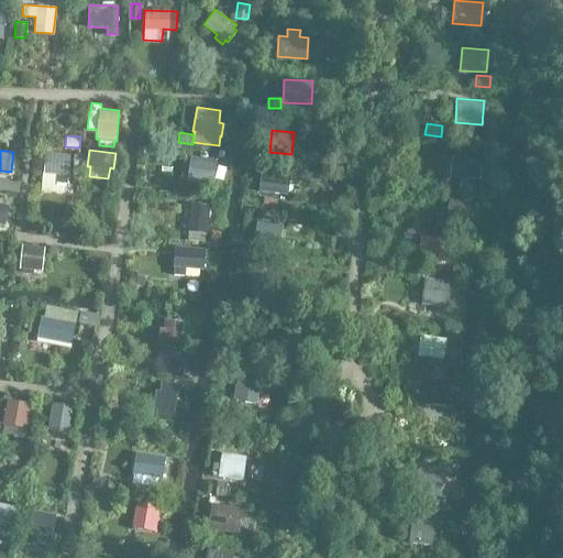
[(67,182),(69,154),(45,152),(44,172),(43,172),(41,190),(55,192),(55,181),(67,182)]
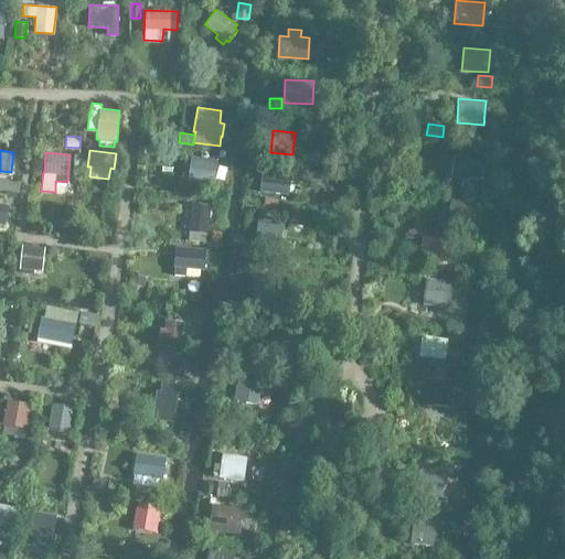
[(217,159),(191,154),(191,157),(184,157),(181,178),(188,179),(188,181),(214,184),(217,159)]
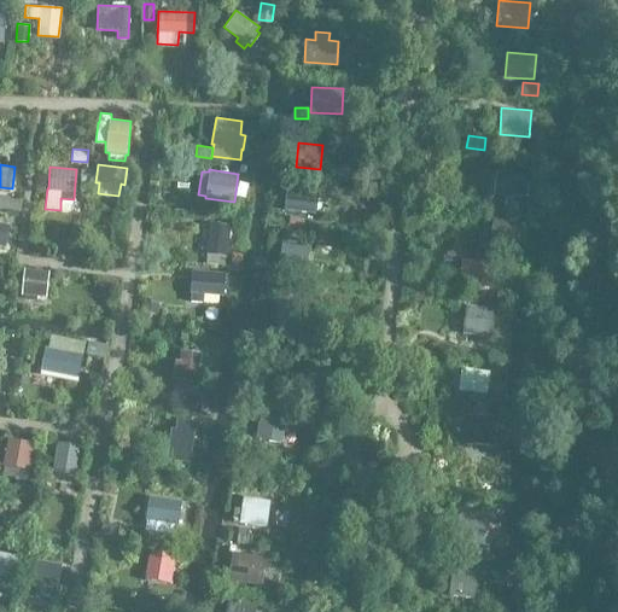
[(530,172),(496,169),(494,193),(528,197),(530,172)]
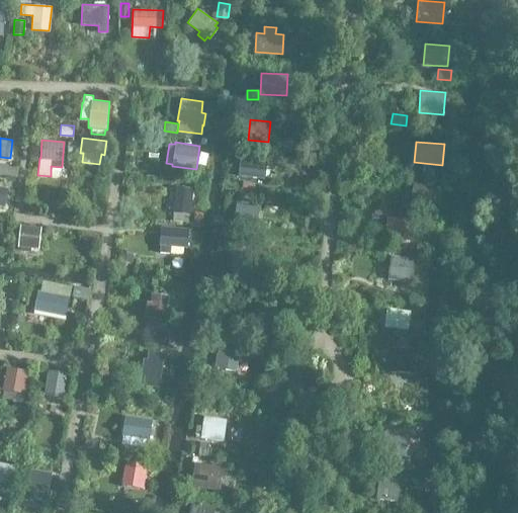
[(266,160),(240,158),(239,175),(264,178),(266,160)]
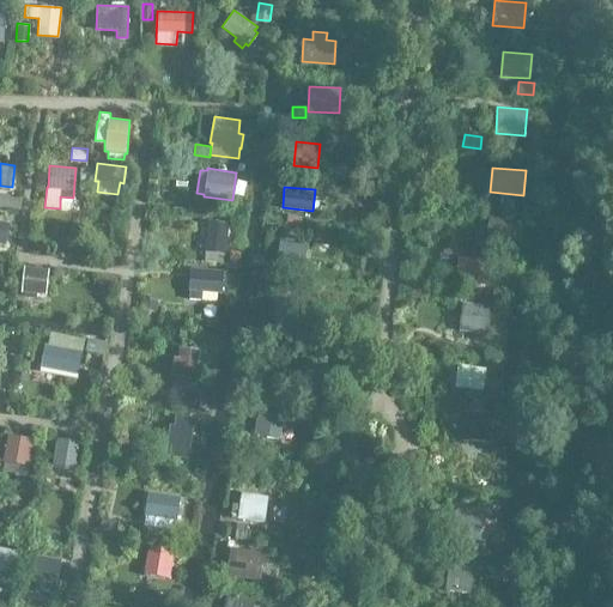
[(0,190),(0,205),(8,206),(8,205),(20,207),(22,196),(10,195),(10,193),(0,190)]
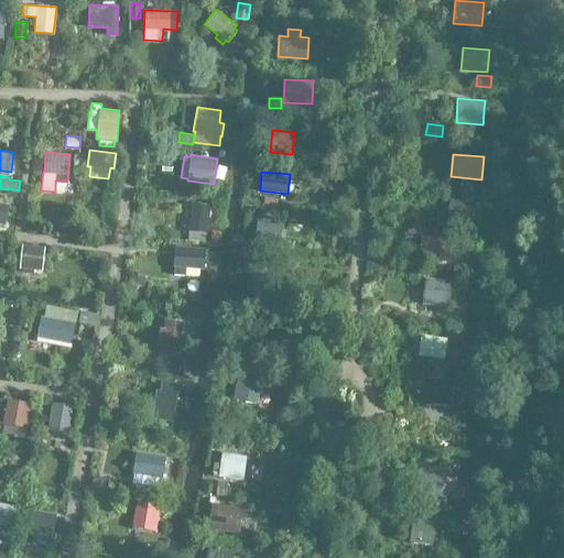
[(472,182),(461,181),(461,190),(470,192),(472,182)]
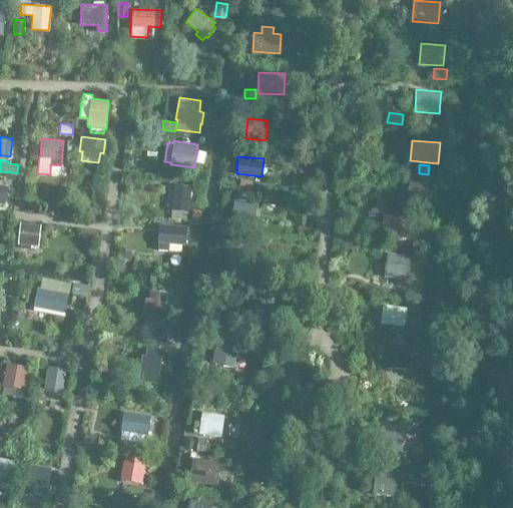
[(444,195),(445,182),(410,178),(408,199),(437,202),(437,195),(444,195)]
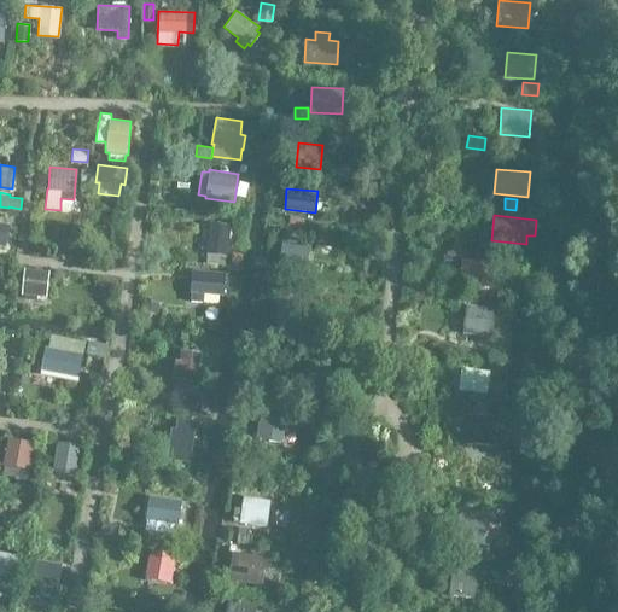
[(231,223),(209,221),(205,252),(207,252),(205,262),(225,264),(226,255),(227,256),(231,223)]
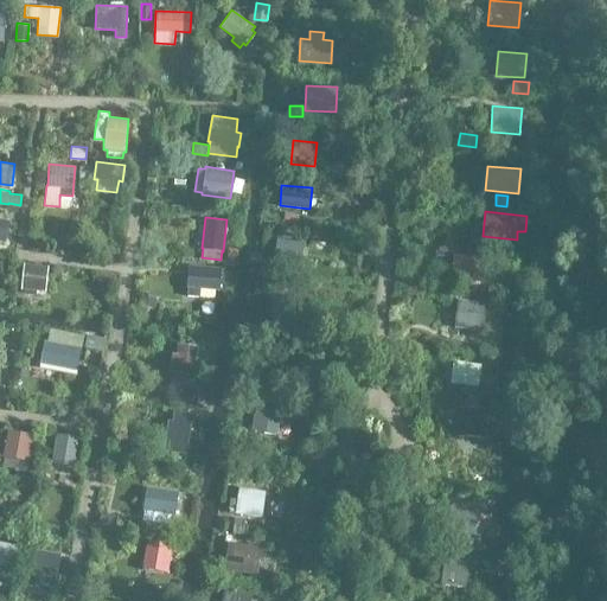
[(307,242),(276,237),(273,266),(304,269),(307,242)]
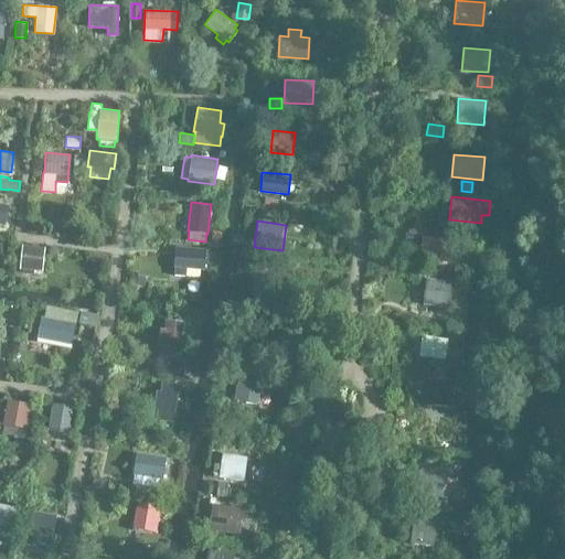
[(454,238),(424,235),(424,227),(395,224),(394,230),(398,232),(397,247),(422,249),(420,262),(450,266),(454,238)]
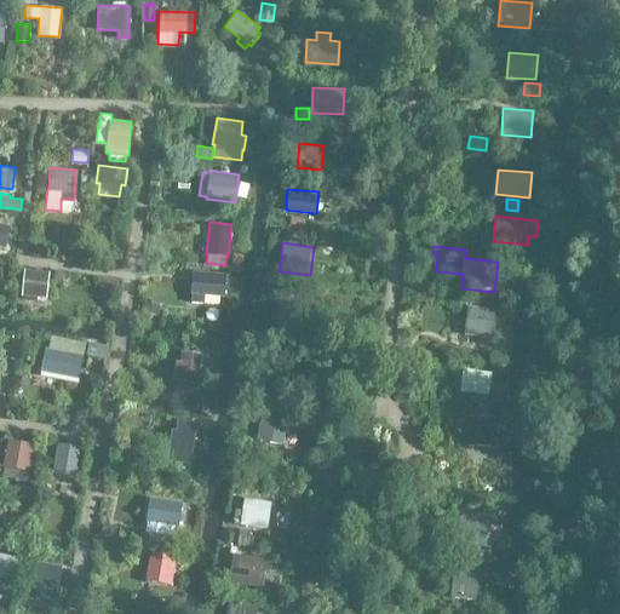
[(245,253),(233,252),(231,267),(244,267),(245,253)]
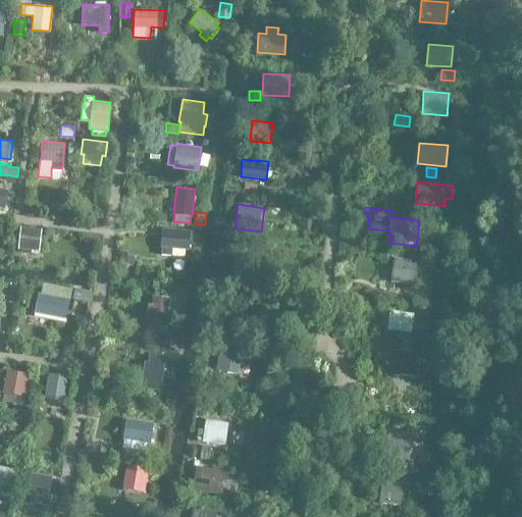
[(42,228),(20,226),(18,249),(39,251),(42,228)]
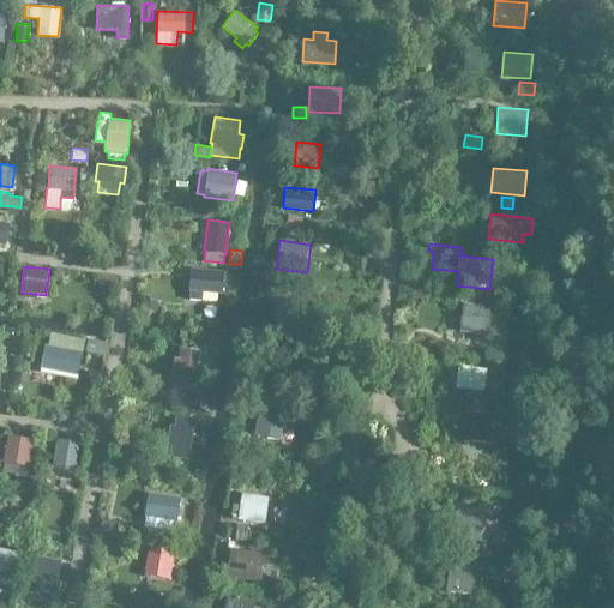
[(224,270),(191,268),(188,290),(222,294),(224,270)]
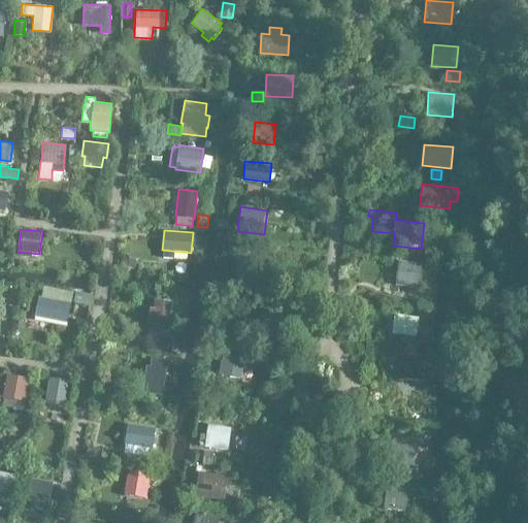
[(86,236),(85,246),(99,247),(100,237),(86,236)]
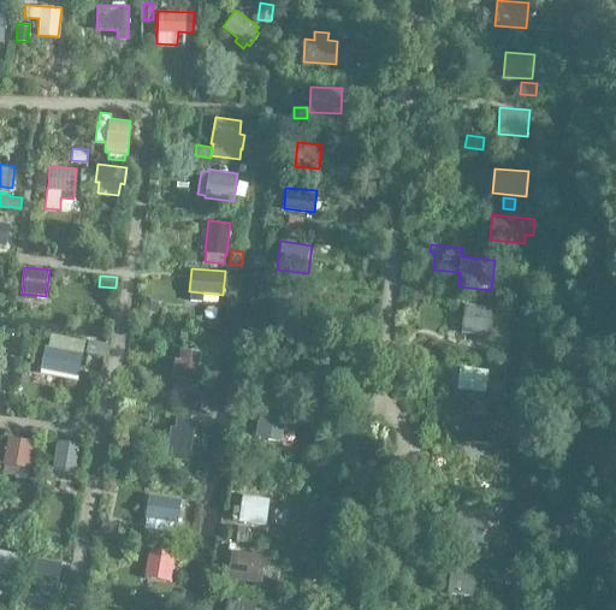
[(276,284),(258,282),(256,294),(274,296),(276,284)]
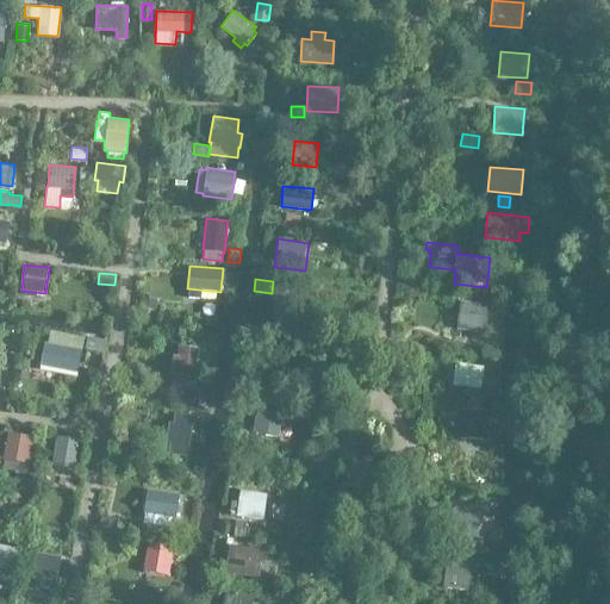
[(272,324),(304,328),(306,299),(274,296),(272,324)]
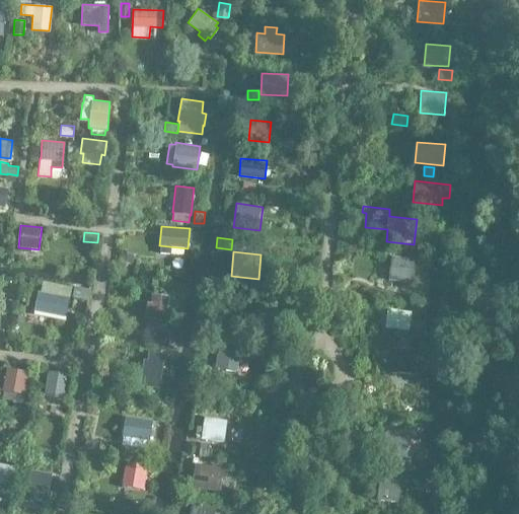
[(134,254),(121,252),(120,261),(133,263),(134,254)]
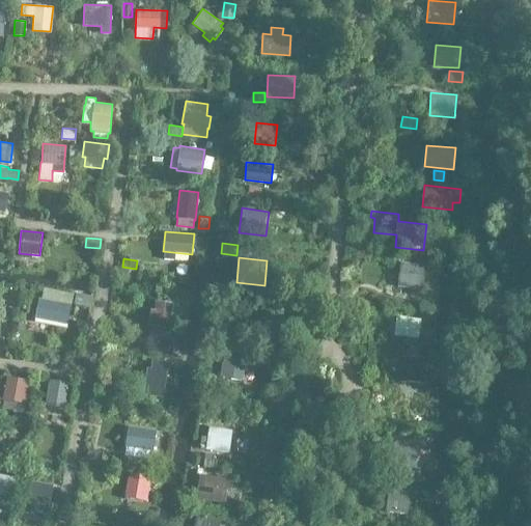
[(425,264),(399,261),(397,286),(423,288),(425,264)]
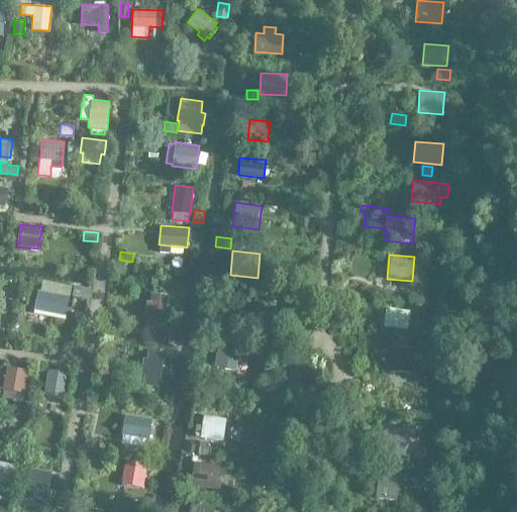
[(40,289),(37,288),(33,309),(67,316),(73,284),(42,278),(40,289)]
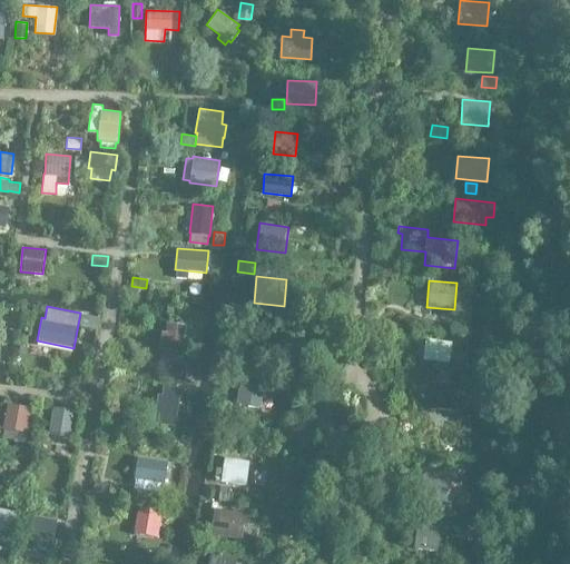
[(98,316),(82,313),(80,324),(96,327),(98,316)]
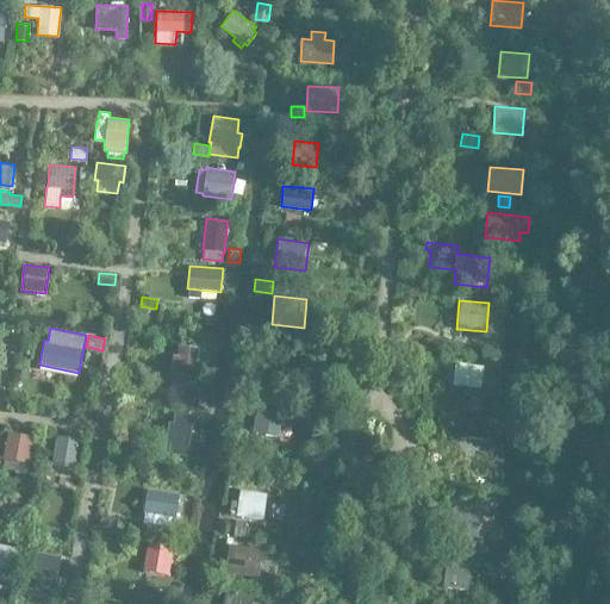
[(198,347),(179,344),(178,355),(173,355),(170,373),(199,377),(201,362),(212,363),(216,338),(199,336),(198,347)]
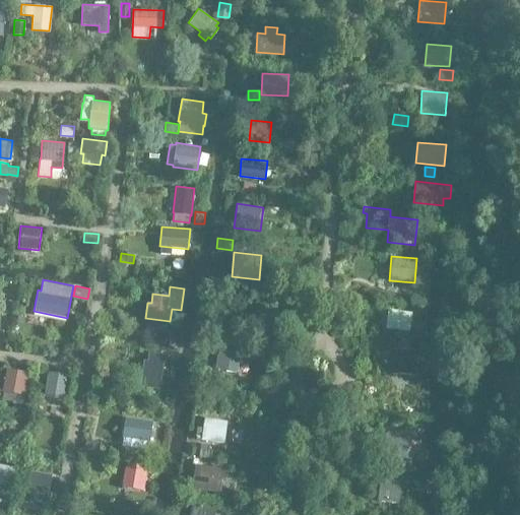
[(412,311),(388,308),(385,327),(409,330),(412,311)]
